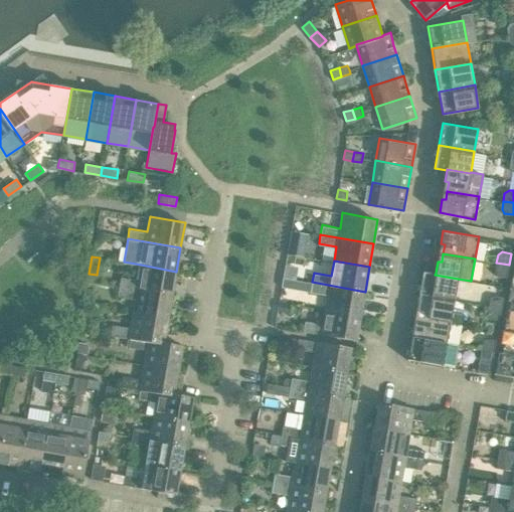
[(141,265),(124,262),(121,277),(139,280),(141,265)]
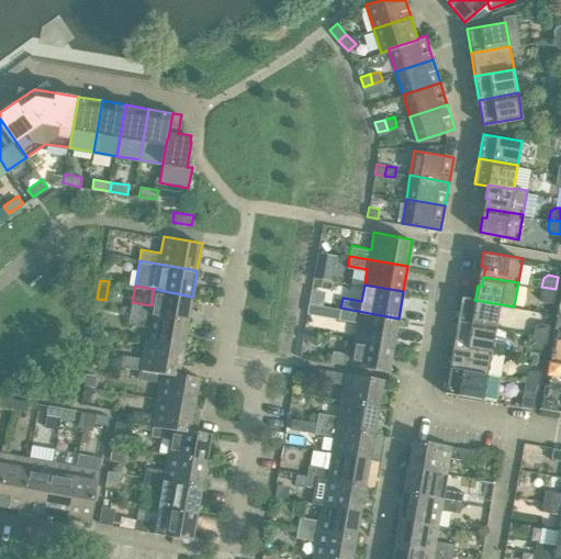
[(553,302),(556,289),(541,287),(540,295),(543,300),(553,302)]
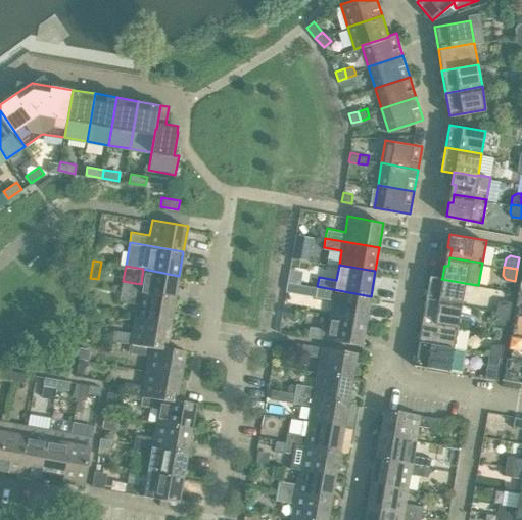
[(175,299),(179,276),(143,269),(141,284),(123,281),(121,290),(175,299)]
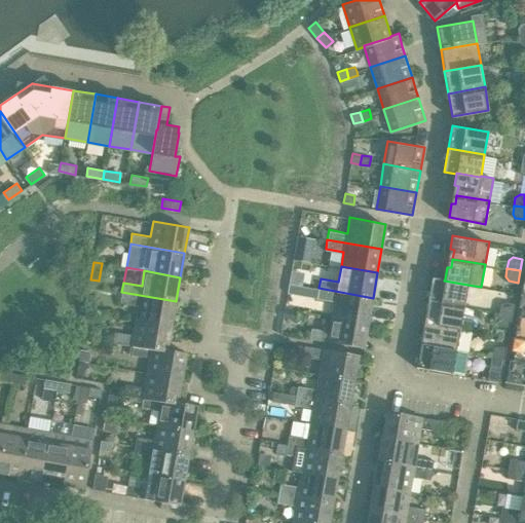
[(464,306),(467,285),(444,281),(445,278),(433,276),(428,300),(464,306)]
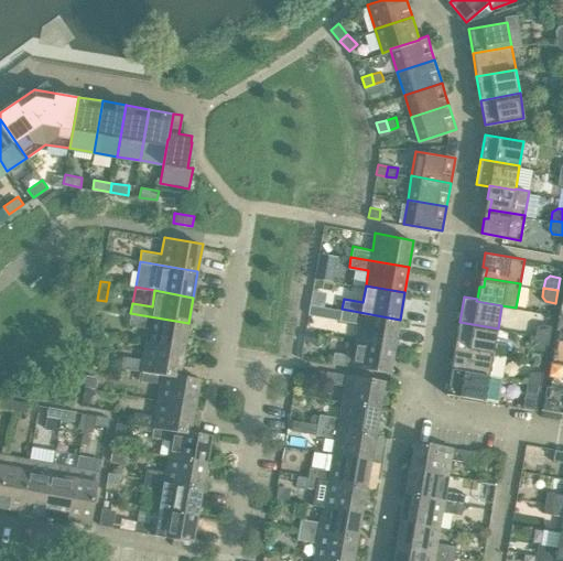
[(394,345),(400,320),(342,309),(339,320),(359,323),(356,338),(394,345)]
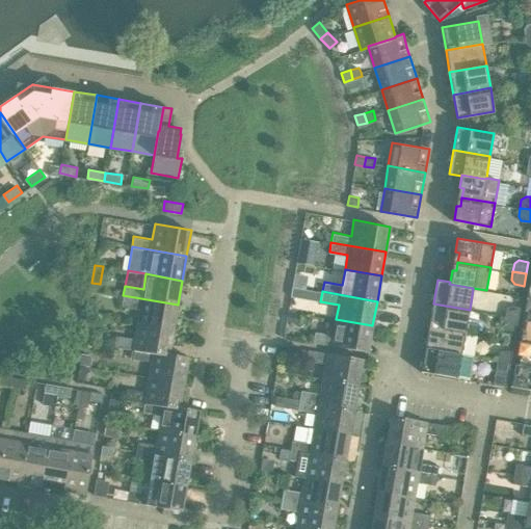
[(174,329),(178,305),(123,295),(122,305),(139,308),(137,323),(174,329)]
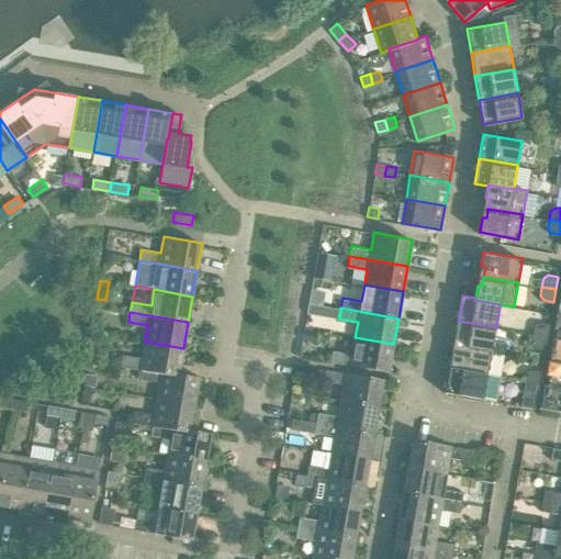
[(492,350),(496,327),(458,321),(453,344),(492,350)]
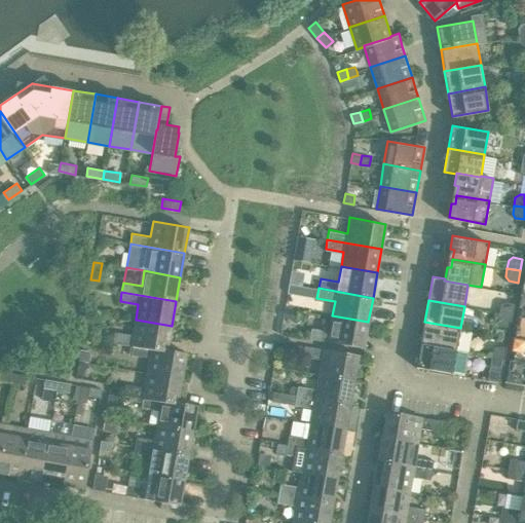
[(513,314),(515,303),(504,301),(500,303),(499,312),(513,314)]
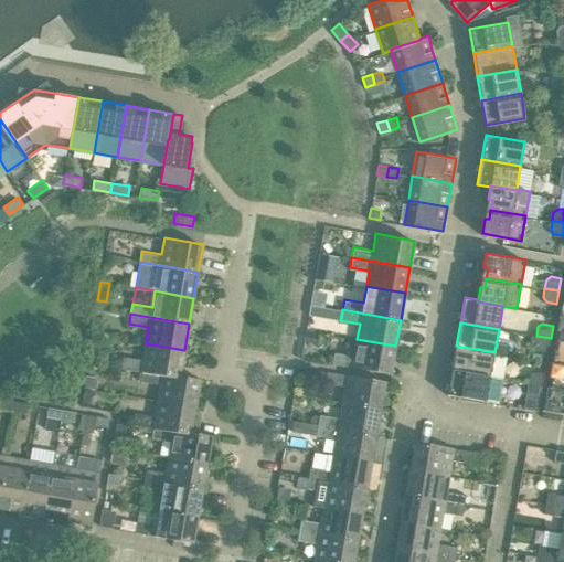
[(549,350),(551,338),(536,336),(535,345),(538,349),(549,350)]
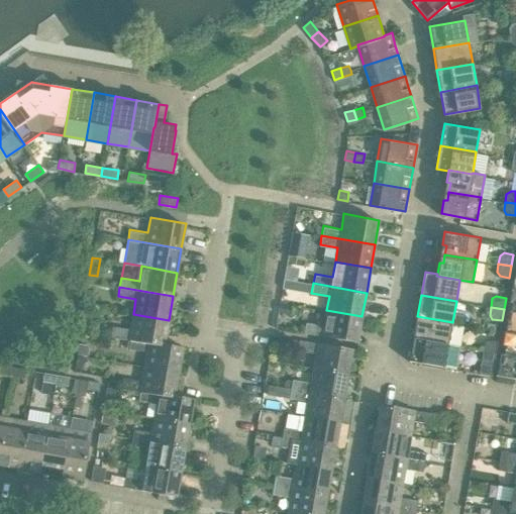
[(515,310),(508,309),(506,320),(515,321),(515,310)]
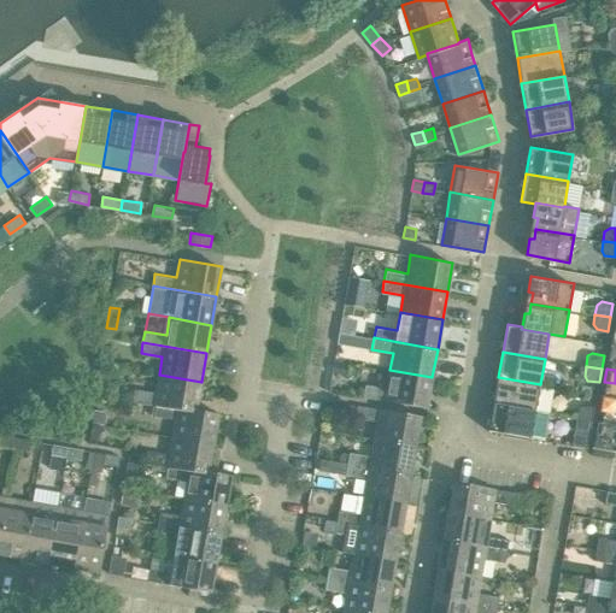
[(428,399),(432,377),(389,370),(387,387),(365,383),(363,395),(427,407),(428,399)]
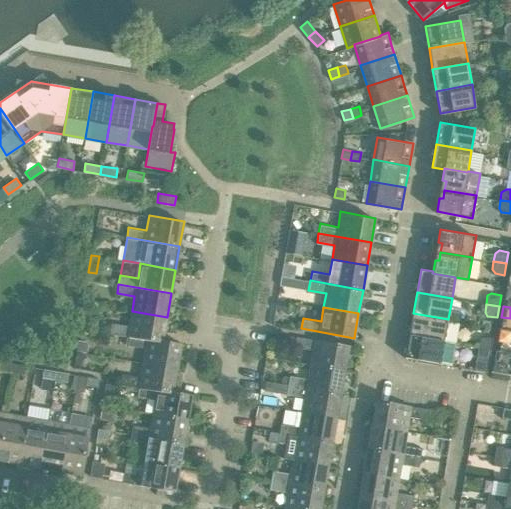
[(164,335),(167,317),(132,311),(129,325),(112,322),(110,332),(129,336),(146,339),(147,337),(163,339),(164,335)]
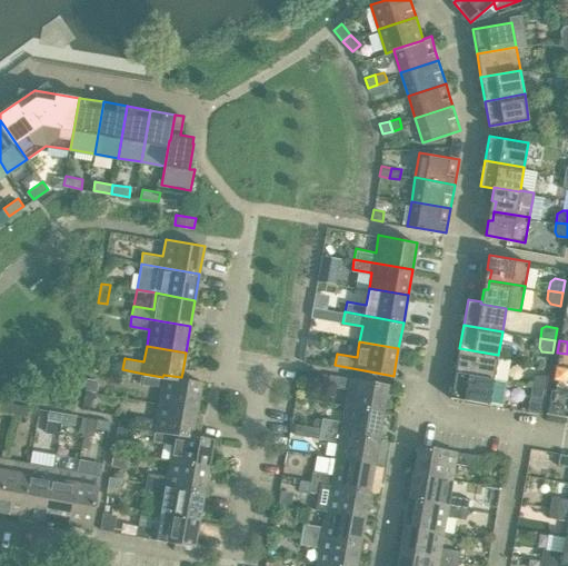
[(494,378),(498,355),(459,348),(455,371),(494,378)]
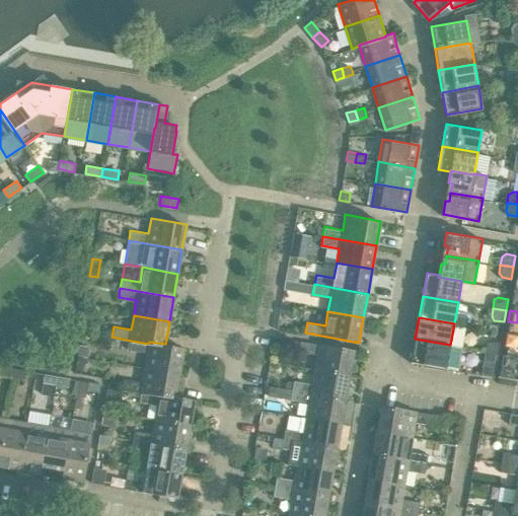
[(461,347),(450,345),(415,339),(411,361),(446,368),(449,354),(460,356),(461,347)]
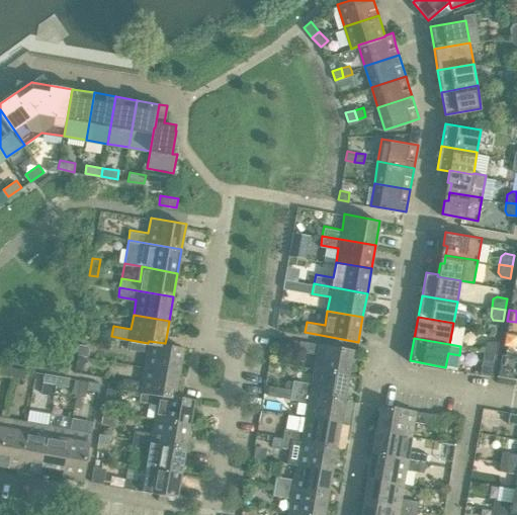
[(497,352),(499,341),(490,339),(486,342),(484,350),(497,352)]
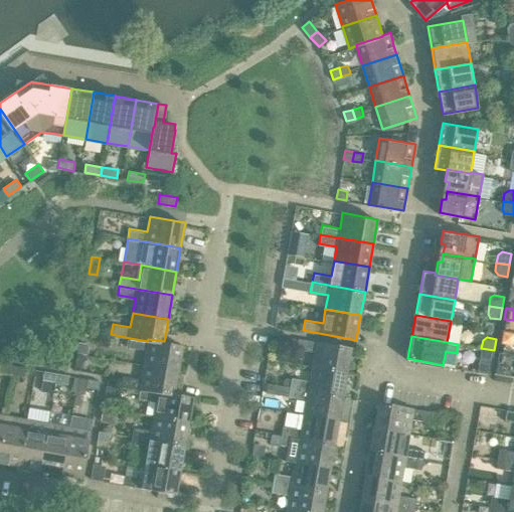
[(179,369),(183,345),(164,341),(148,339),(147,341),(130,338),(128,346),(146,349),(143,363),(179,369)]
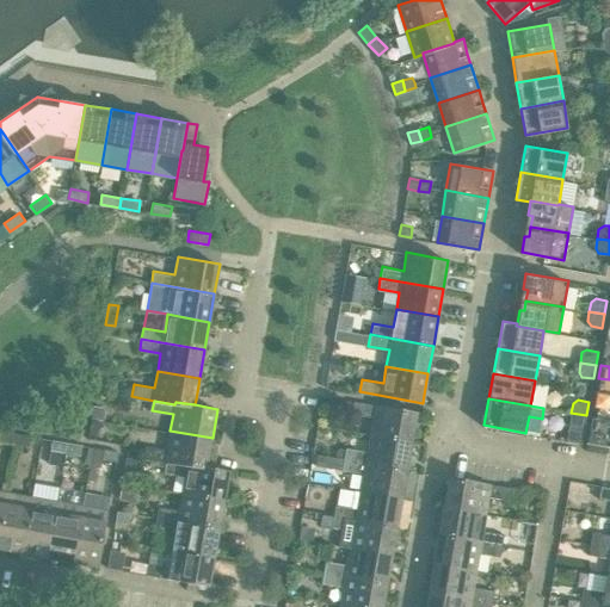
[(412,440),(416,419),(417,412),(355,401),(352,413),(373,416),(370,433),(412,440)]
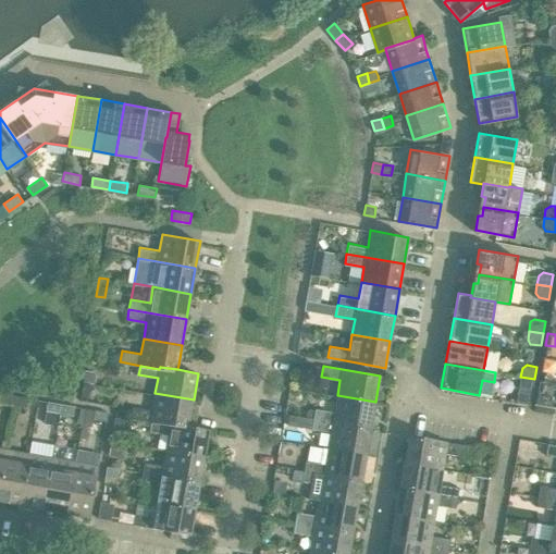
[(96,374),(94,371),(86,369),(84,380),(95,382),(96,374)]
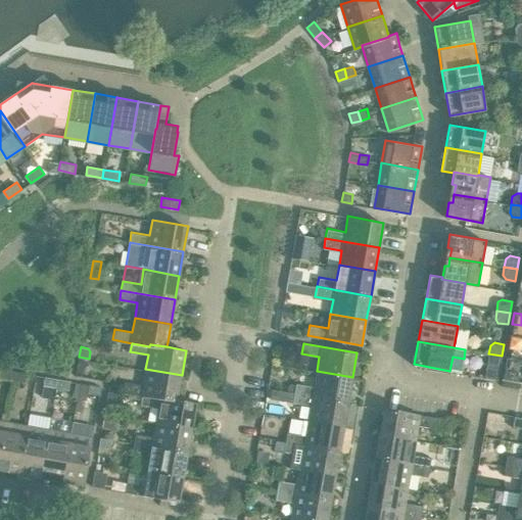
[(497,379),(502,356),(488,353),(484,377),(497,379)]
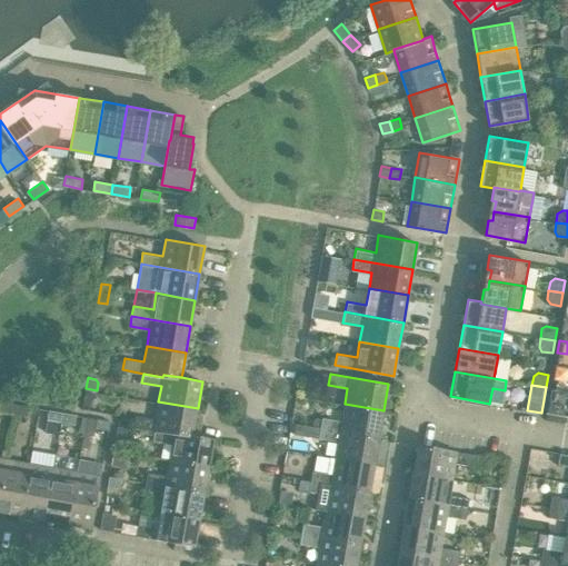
[(567,390),(555,388),(551,387),(547,413),(567,416),(567,390)]
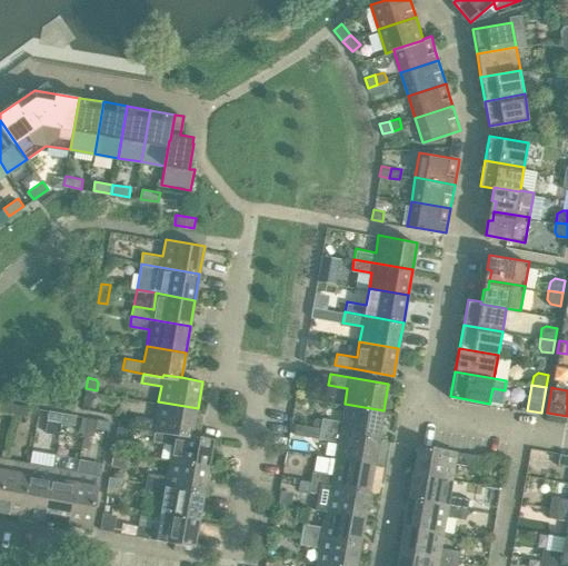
[(91,404),(93,393),(82,390),(80,401),(91,404)]
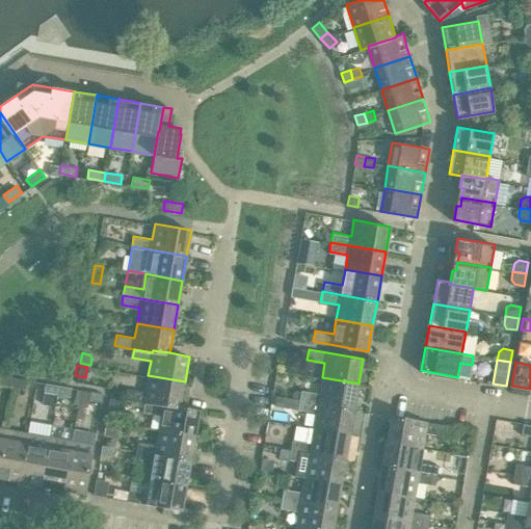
[(12,386),(15,377),(2,374),(0,384),(12,386)]
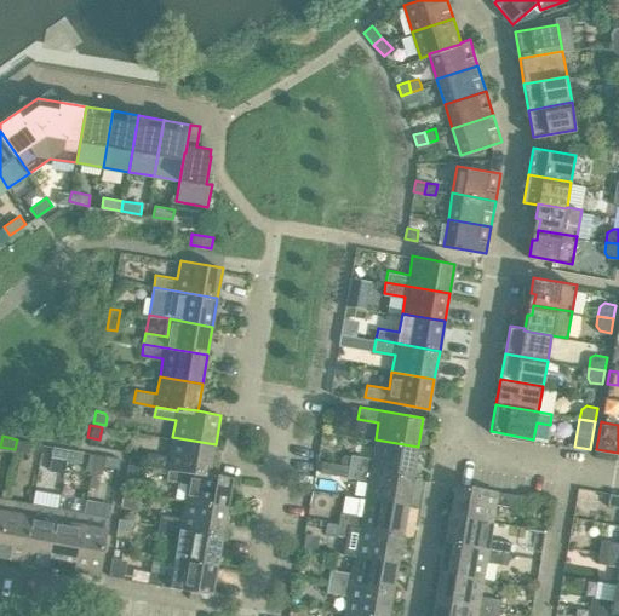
[(210,473),(216,444),(172,437),(170,455),(148,452),(145,465),(168,468),(190,472),(190,470),(210,473)]
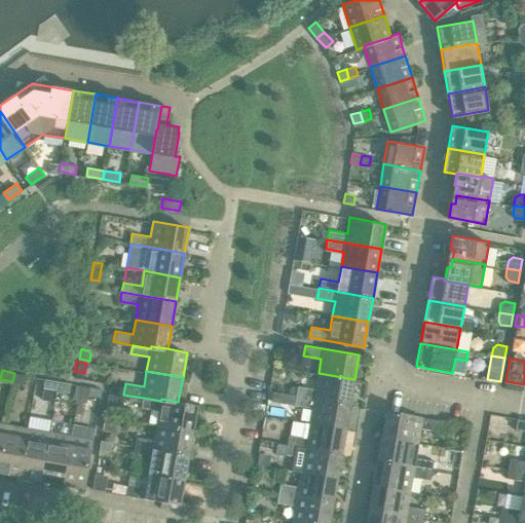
[(26,383),(27,375),(14,373),(12,381),(26,383)]
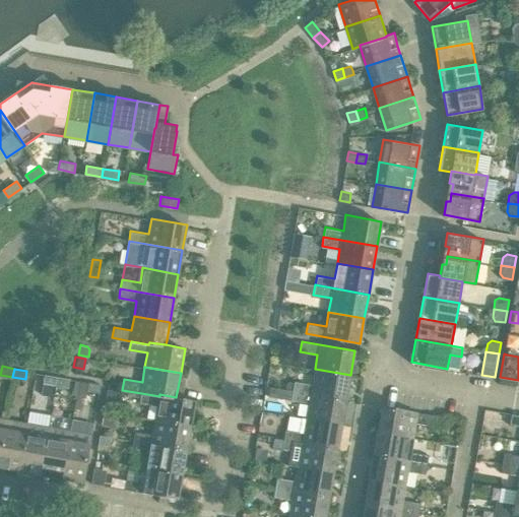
[(346,400),(350,375),(315,369),(313,383),(295,380),(293,390),(346,400)]
